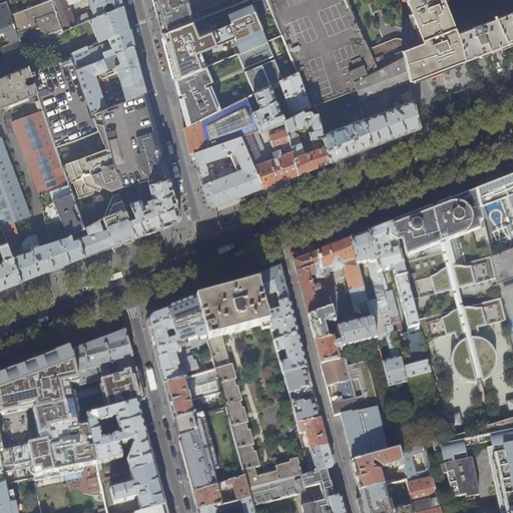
[(78,20),(74,22),(68,4),(82,0),(86,0),(92,19),(122,6),(119,0),(52,0),(51,1),(52,1),(62,30),(62,31),(82,23),(89,20),(87,13),(79,16),(78,20)]
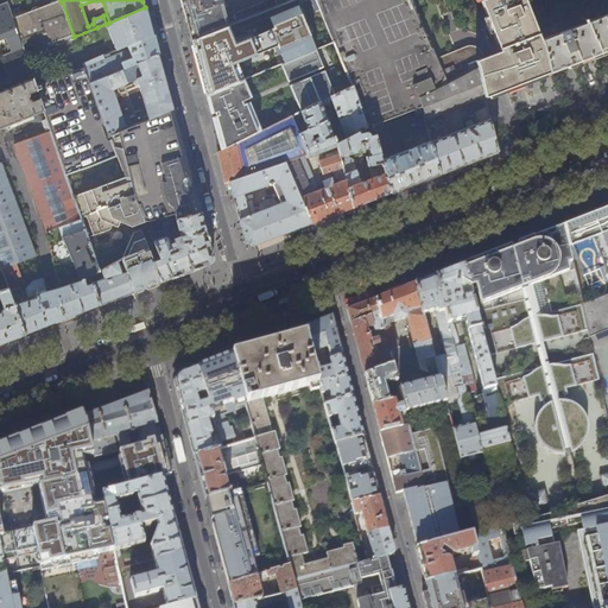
[(229,26),(222,2),(223,2),(222,0),(181,0),(183,11),(187,10),(195,39),(229,26)]
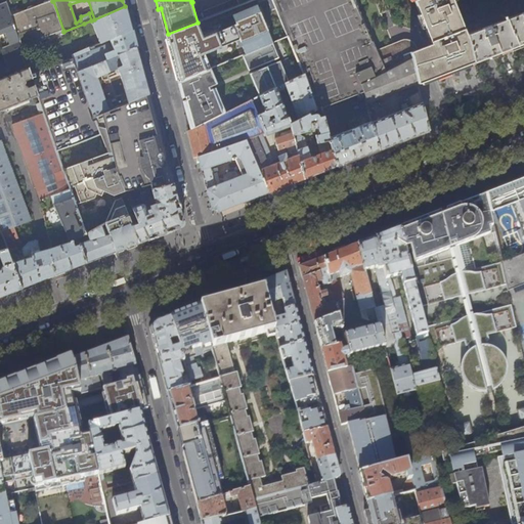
[(272,43),(288,37),(272,0),(254,0),(198,23),(168,34),(165,35),(177,82),(210,69),(242,55),(272,43)]
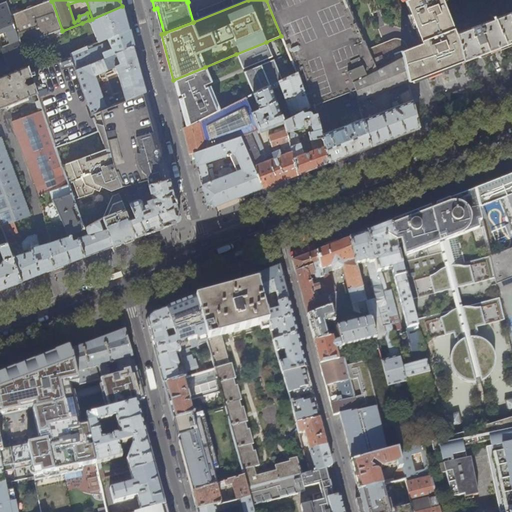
[(368,49),(345,0),(266,0),(281,36),(296,72),(303,69),(304,74),(310,92),(311,94),(312,97),(313,101),(313,104),(314,105),(355,90),(354,83),(377,70),(368,49)]
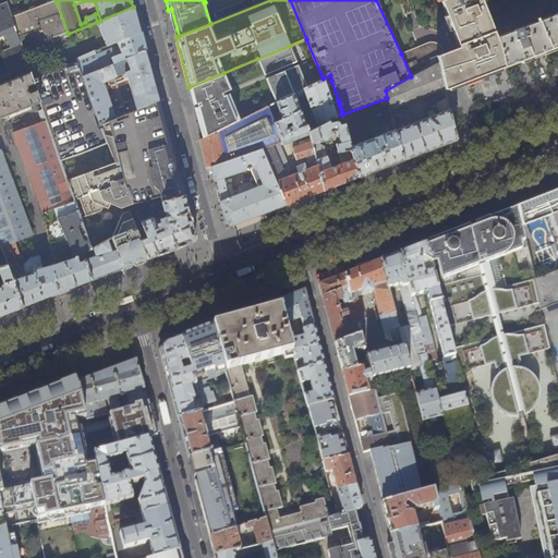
[(428,43),(401,53),(411,76),(438,61),(445,89),(473,79),(505,67),(495,31),(482,0),(440,0),(459,44),(461,44),(462,46),(445,52),(445,50),(443,47),(439,45),(438,44),(435,43),(431,43),(428,43)]
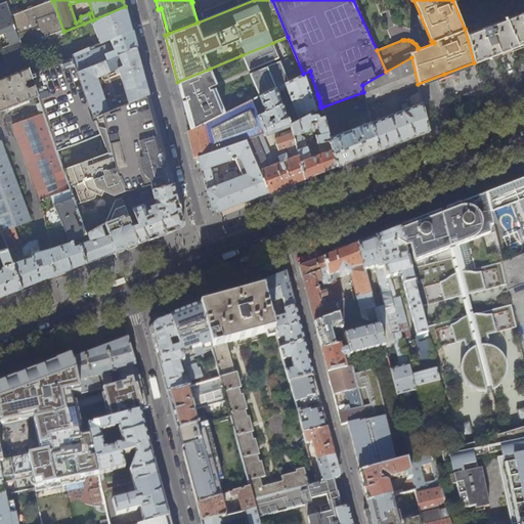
[(514,46),(523,42),(523,0),(516,0),(484,17),(465,29),(474,62),(514,46)]
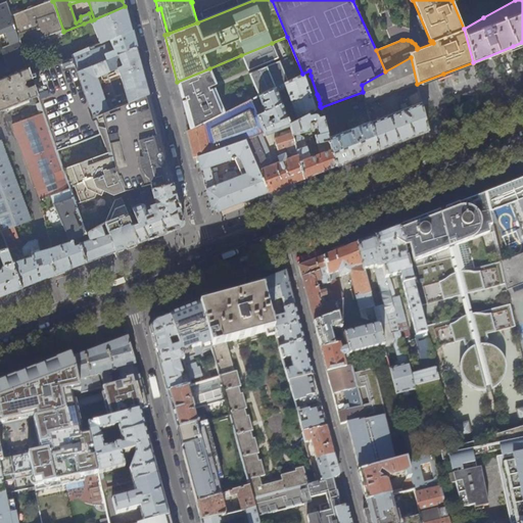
[(63,31),(53,1),(43,4),(20,12),(10,16),(20,46),(30,43),(53,35),(63,31)]
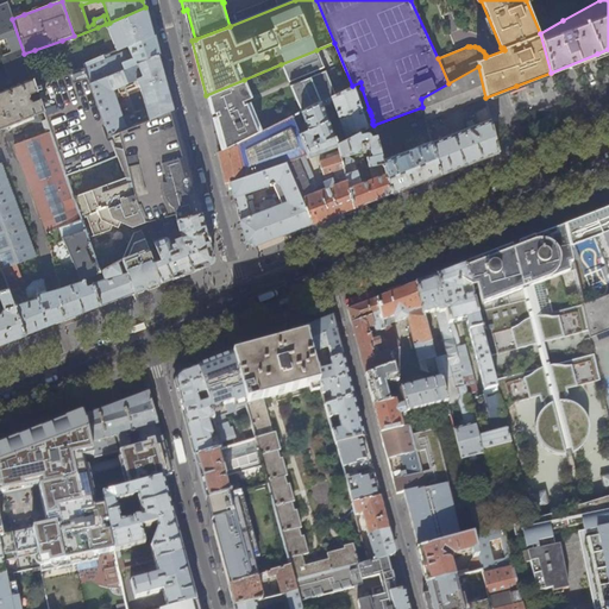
[(26,60),(24,54),(12,19),(10,13),(6,2),(0,5),(0,130),(44,112),(35,85),(26,60)]
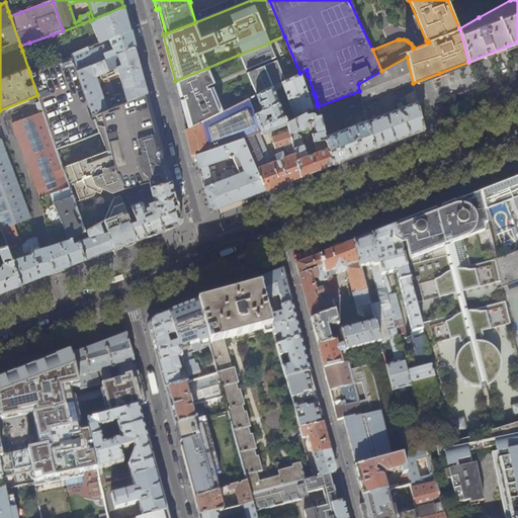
[(93,19),(90,20),(83,23),(92,44),(117,35),(131,29),(126,18),(123,6),(93,19)]
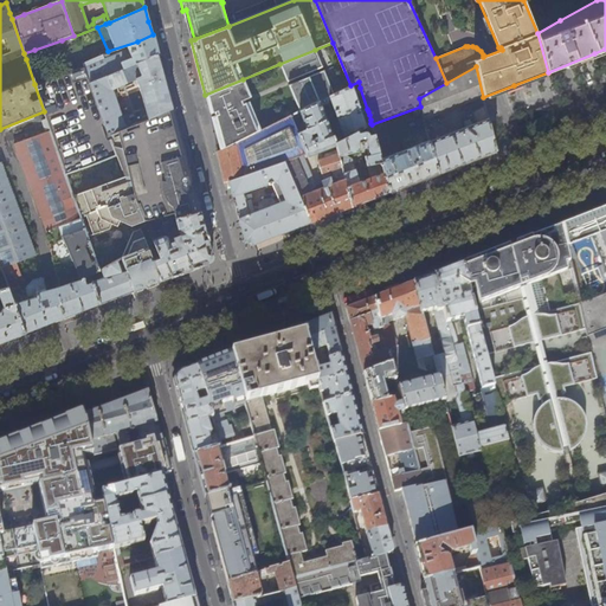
[(24,14),(21,10),(10,13),(12,19),(24,14)]
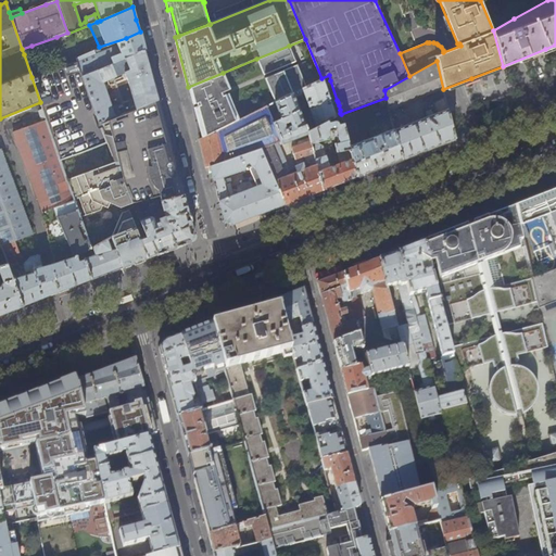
[(83,76),(144,50),(140,32),(126,38),(127,41),(96,54),(95,51),(76,58),(77,62),(83,76)]
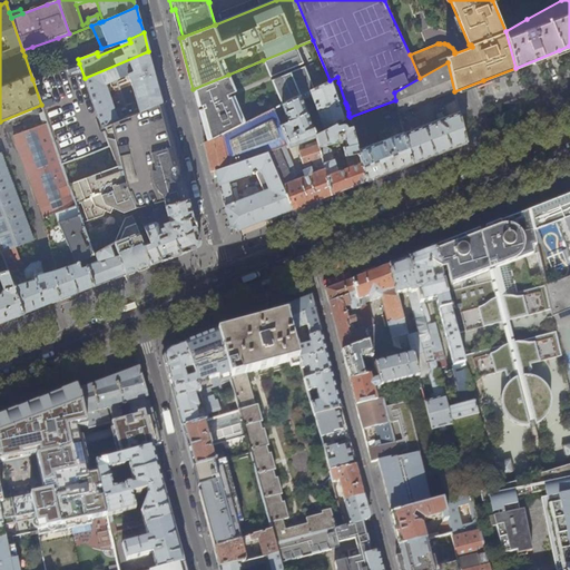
[(60,42),(71,39),(69,35),(69,33),(58,38),(60,42)]
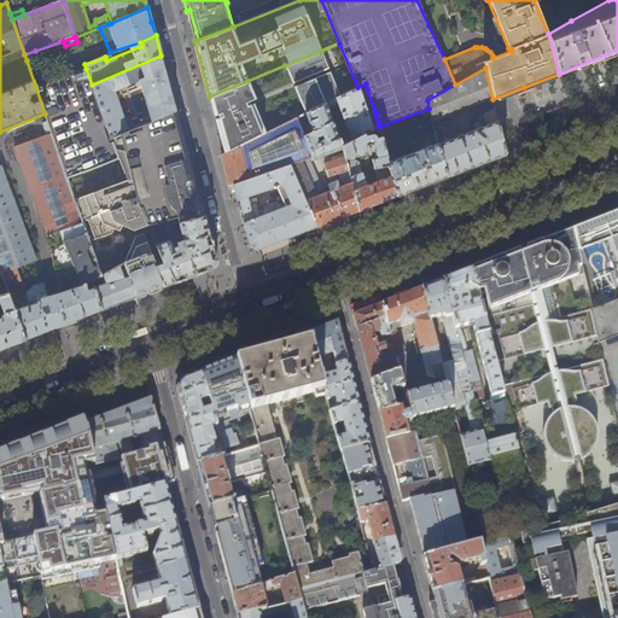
[(38,57),(35,51),(24,54),(27,60),(38,57)]
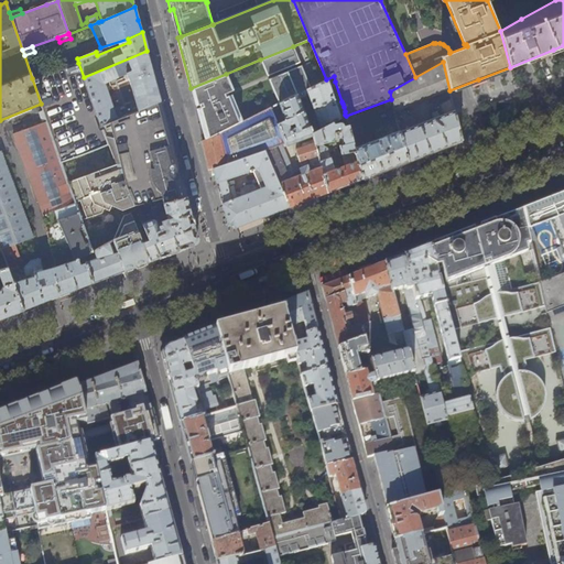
[(267,76),(300,63),(293,46),(260,60),(267,76)]
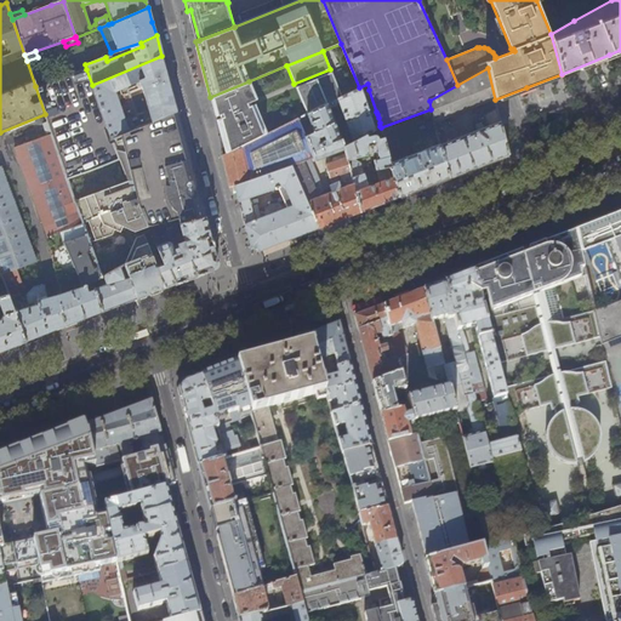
[(154,121),(177,112),(161,56),(92,85),(110,140),(127,132),(114,91),(136,81),(138,87),(149,123),(154,121)]
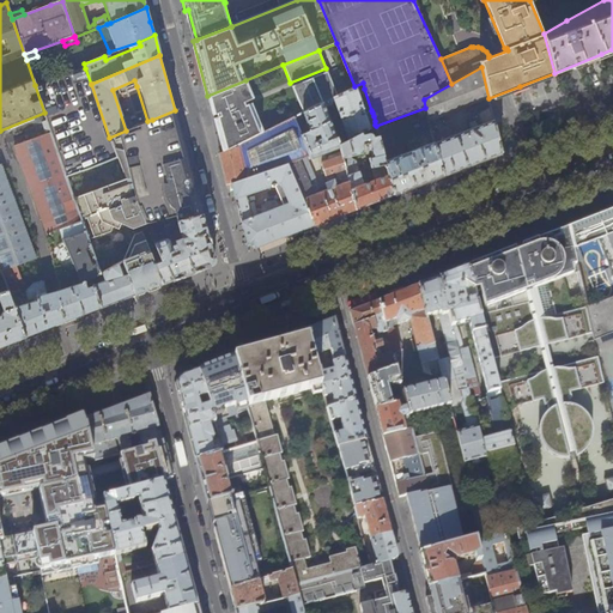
[(429,123),(489,98),(481,67),(451,84),(424,99),(425,108),(428,114),(426,114),(429,123)]
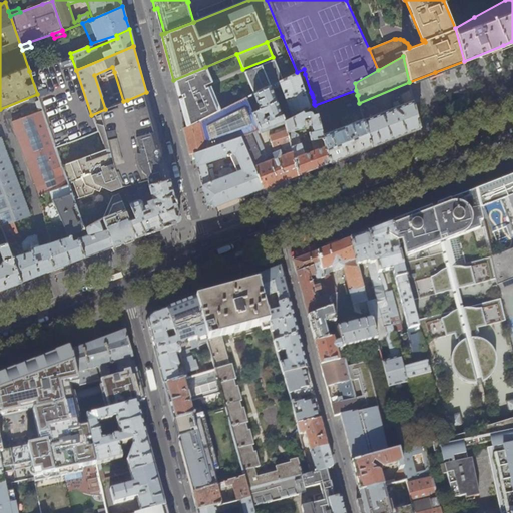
[(169,179),(146,92),(127,100),(123,101),(105,109),(91,115),(76,70),(71,57),(29,71),(37,94),(43,111),(55,148),(99,132),(106,149),(107,152),(109,157),(122,187),(139,183),(140,189),(148,186),(148,185),(169,179)]
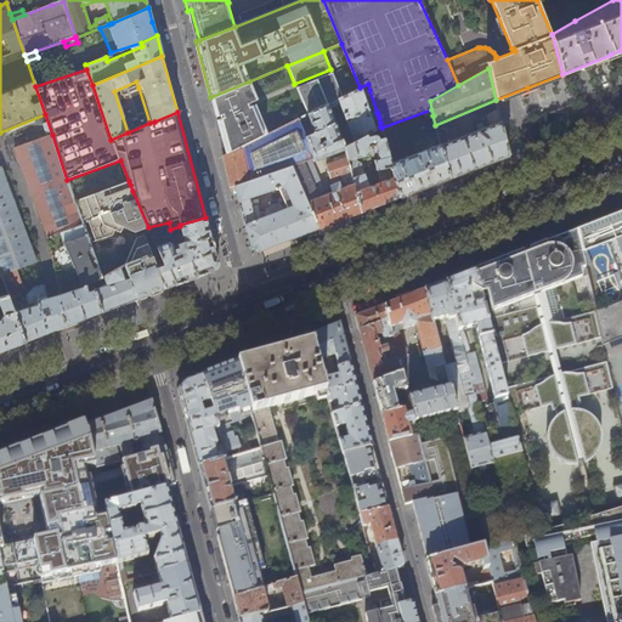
[(306,114),(343,96),(333,72),(295,88),(306,114)]
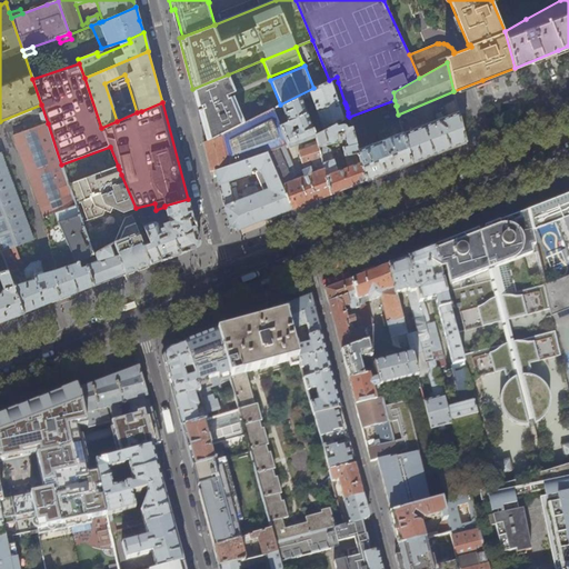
[(243,122),(232,97),(229,98),(228,95),(235,91),(228,75),(192,89),(191,89),(197,107),(200,106),(201,110),(198,111),(207,141),(243,122)]
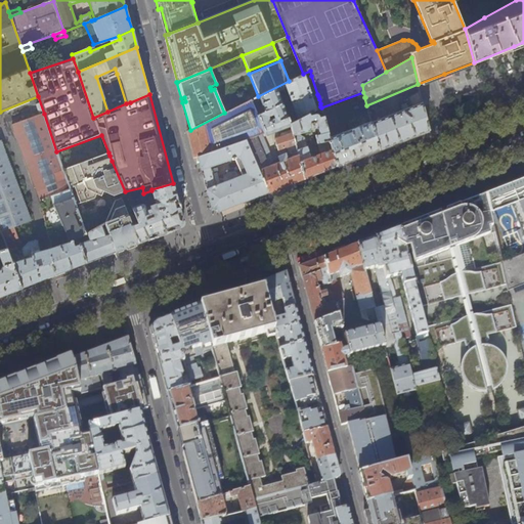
[(288,117),(277,91),(285,88),(285,87),(286,86),(298,120),(312,112),(320,106),(320,103),(315,105),(313,101),(319,99),(318,96),(312,99),(306,80),(311,76),(310,71),(303,74),(289,81),(258,96),(252,99),(254,102),(261,99),(265,111),(258,115),(264,133),(246,139),(268,192),(287,185),(304,178),(292,130),(280,133),(281,137),(277,138),(281,155),(278,156),(280,162),(279,163),(278,160),(277,159),(272,161),(272,163),(273,165),(269,167),(267,162),(269,162),(272,157),(265,136),(291,126),(290,124),(291,123),(289,117),(288,117)]
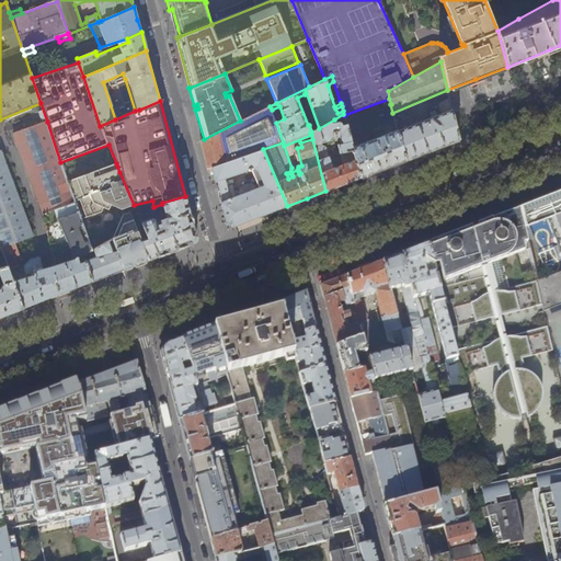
[(458,139),(449,99),(438,103),(442,113),(437,115),(436,110),(431,112),(432,117),(398,130),(405,160),(433,149),(458,139)]
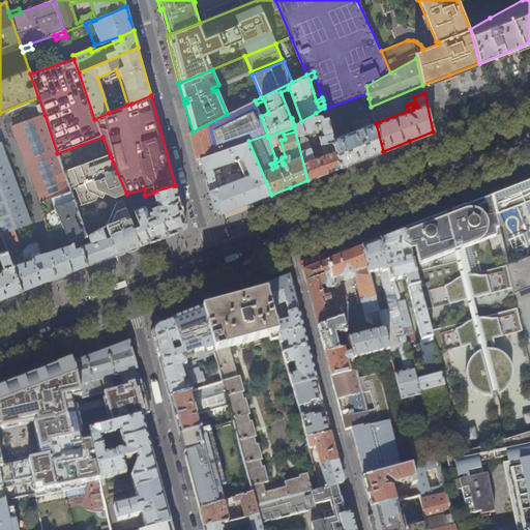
[(248,141),(267,135),(261,116),(257,104),(255,100),(227,114),(193,131),(189,133),(196,159),(200,157),(248,141)]
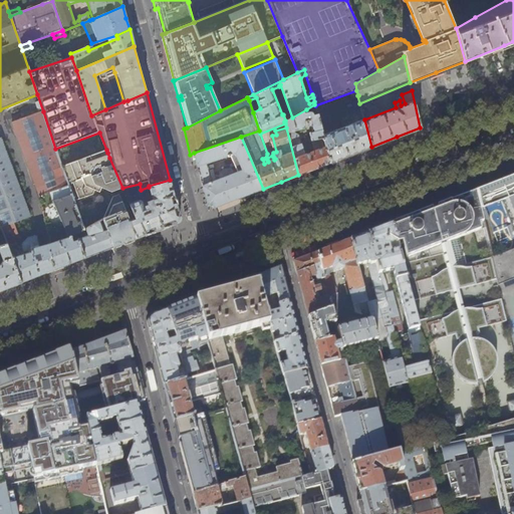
[(285,123),(286,127),(298,175),(313,170),(316,168),(330,163),(323,136),(317,113),(313,114),(312,113),(311,112),(309,111),(307,112),(306,109),(292,117),(285,120),(284,121),(285,123)]
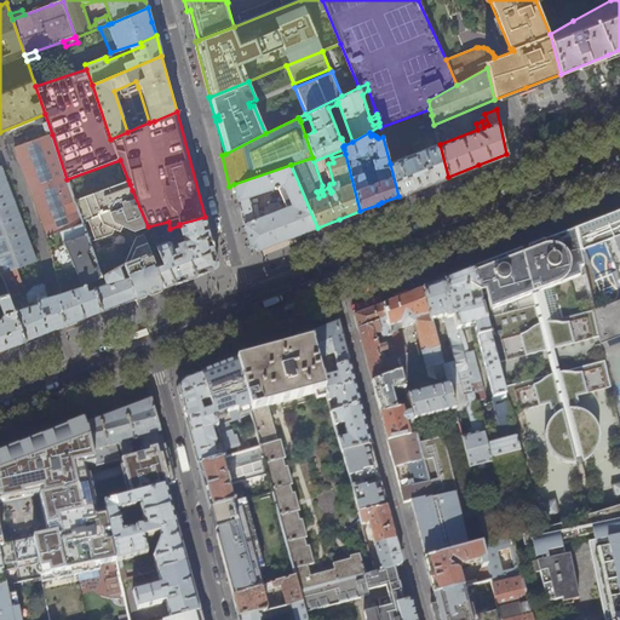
[(67,179),(52,135),(13,147),(46,236),(49,247),(63,242),(65,248),(51,254),(58,277),(75,270),(82,286),(50,297),(47,287),(41,285),(34,287),(26,296),(29,306),(22,309),(19,300),(17,302),(16,298),(15,298),(12,293),(23,290),(16,269),(36,262),(0,167),(0,269),(4,280),(10,294),(27,340),(53,329),(87,317),(93,315),(103,311),(95,288),(92,282),(101,277),(102,276),(90,242),(75,201),(67,179)]
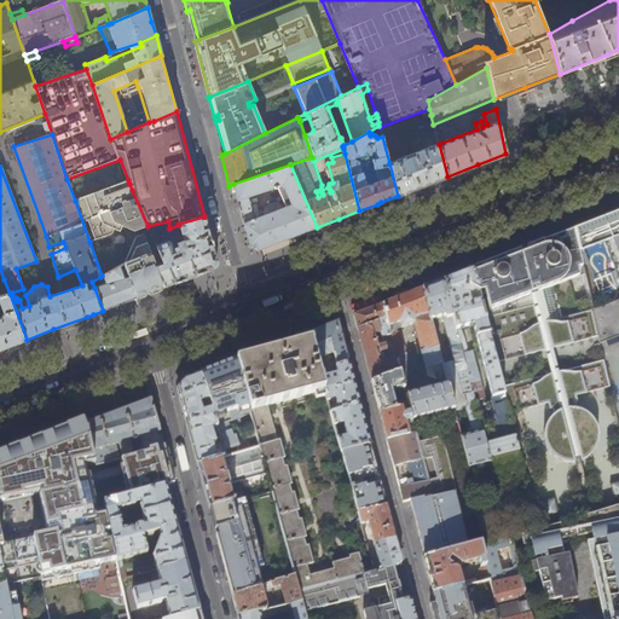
[(447,177),(439,144),(404,157),(389,163),(398,196),(422,186),(447,177)]
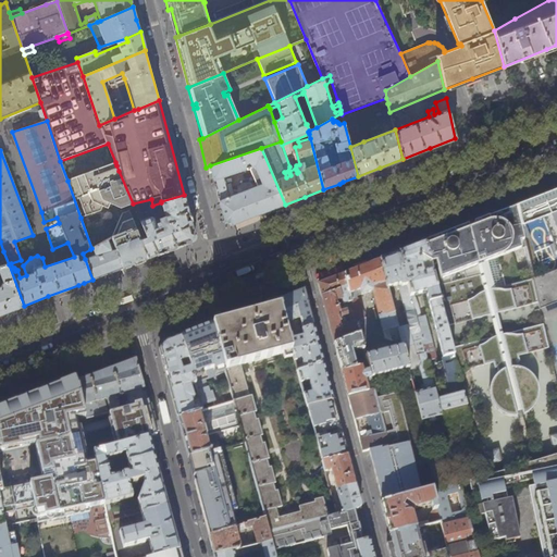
[(268,211),(285,205),(261,148),(210,165),(219,200),(225,222),(229,223),(232,225),(259,214),(268,211)]
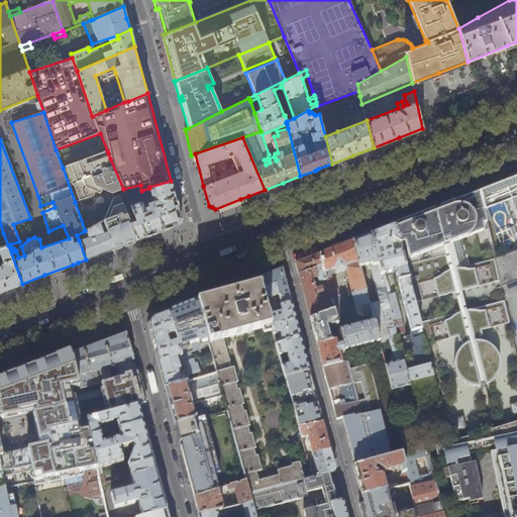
[(123,189),(110,159),(108,153),(107,150),(63,168),(75,202),(94,195),(96,191),(100,193),(103,188),(112,193),(114,198),(104,220),(114,248),(125,244),(136,239),(129,220),(135,218),(135,216),(130,205),(130,202),(128,203),(126,196),(123,189)]
